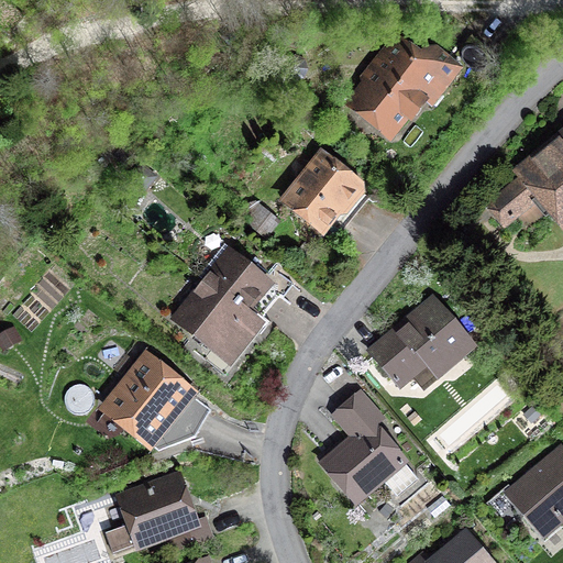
[(427,105),(431,108),(464,68),(451,58),(438,47),(421,48),(405,42),(387,57),(377,55),(360,77),(362,88),(346,109),(389,144),(408,122),(412,124),(427,105)]
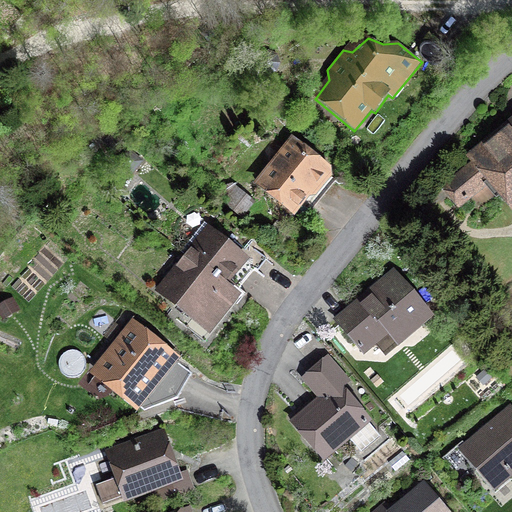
[(278,56),(270,51),(260,53),(255,61),(256,70),(265,76),(274,74),(280,66),(278,56)]
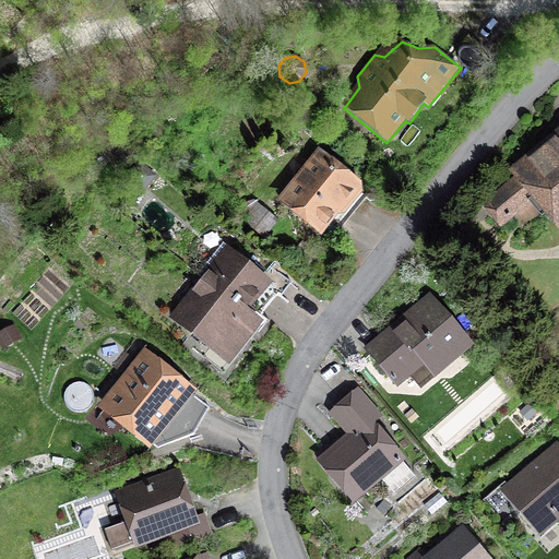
[(558,127),(506,170),(508,173),(476,198),(500,228),(532,202),(558,235),(558,127)]
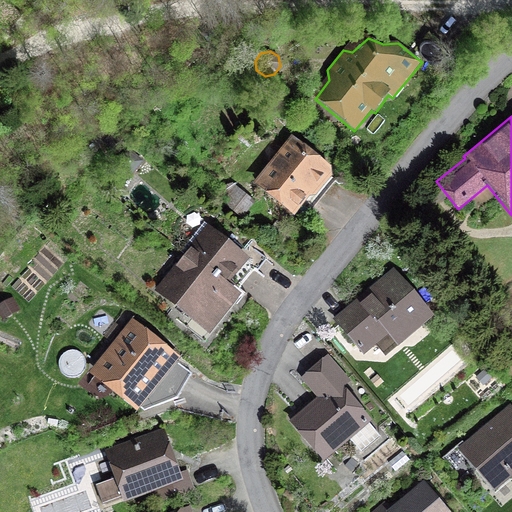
[(292,135),(252,184),(293,217),(311,195),(315,199),(337,171),(292,135)]
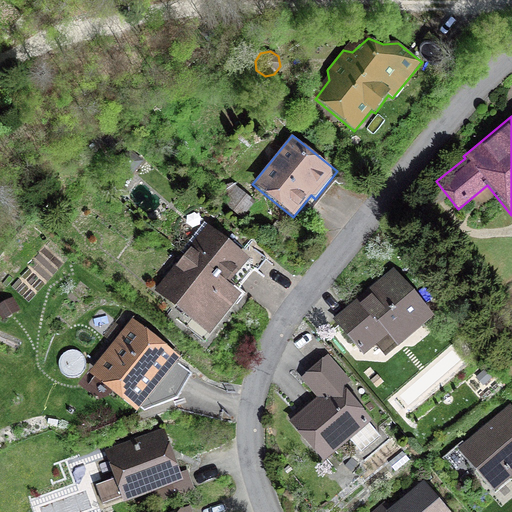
[(139,162),(127,152),(118,164),(126,171),(133,170),(139,162)]
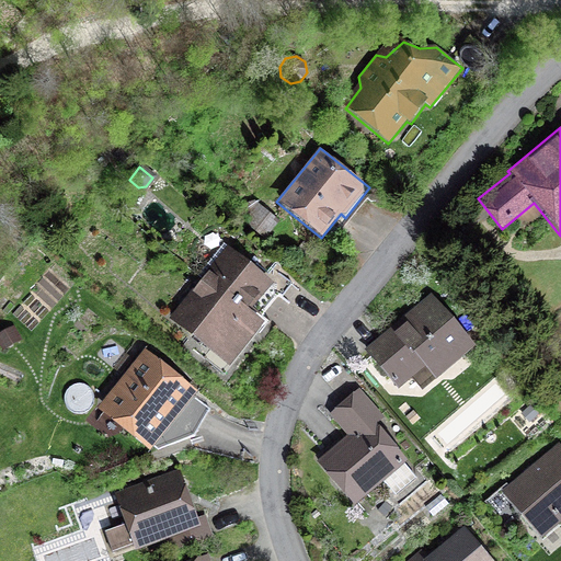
[(264,239),(279,219),(253,198),(244,204),(236,216),(264,239)]
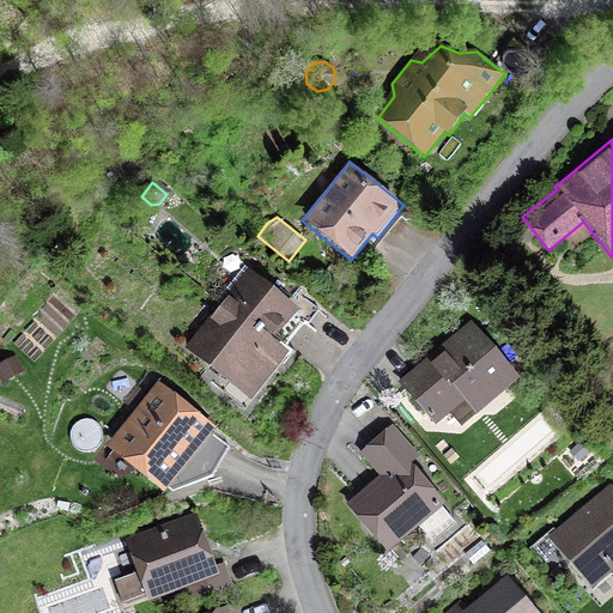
[(274,341),(299,310),(244,266),(226,290),(231,292),(186,350),(252,402),(290,354),(274,341)]
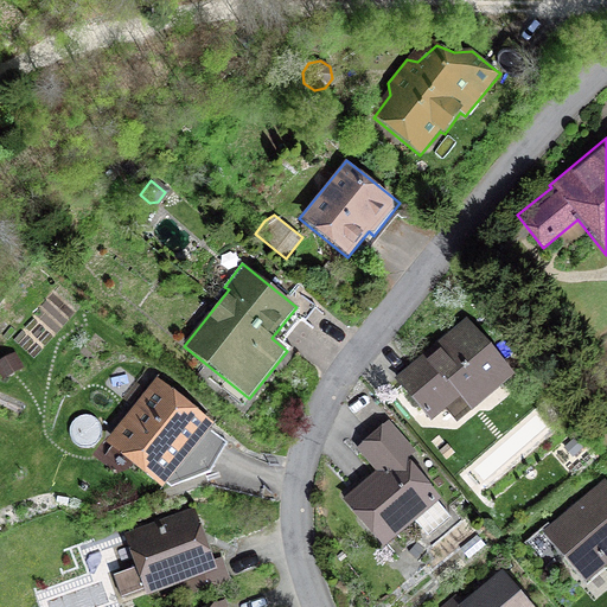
[(518,374),(470,315),(394,378),(432,423),(446,410),(457,423),(471,411),(472,413),(518,374)]
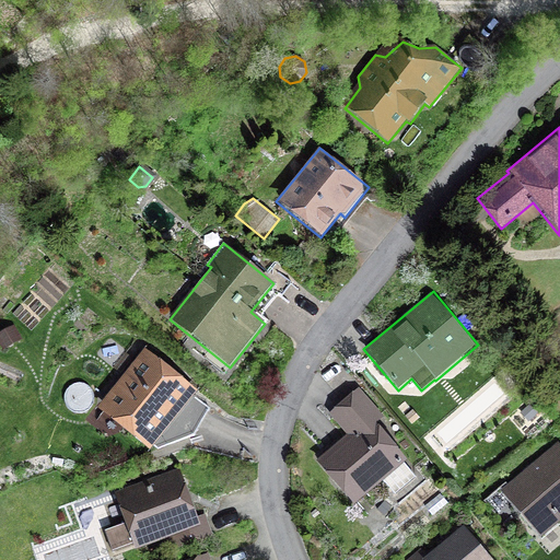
[(0,331),(0,343),(2,349),(22,340),(14,325),(0,331)]
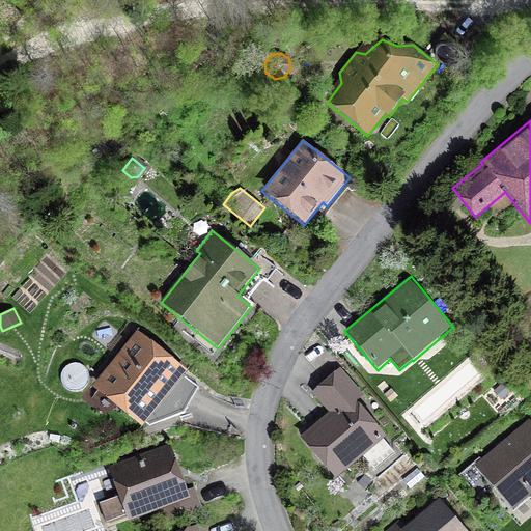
[(113,337),(112,329),(98,331),(99,340),(113,337)]
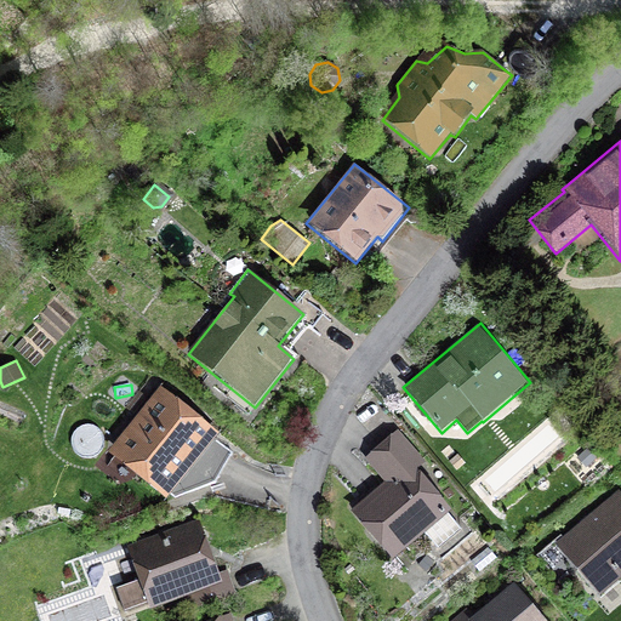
[(130,473),(165,500),(170,495),(174,497),(216,483),(234,453),(217,437),(220,433),(161,387),(107,451),(114,457),(112,462),(129,476),(130,473)]
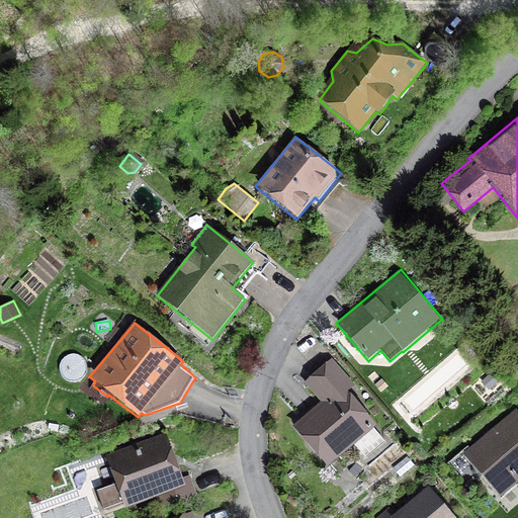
[(349,393),(356,386),(333,358),(304,383),(320,403),(291,427),(328,468),(354,446),(364,458),(385,441),(374,428),(377,426),(349,393)]
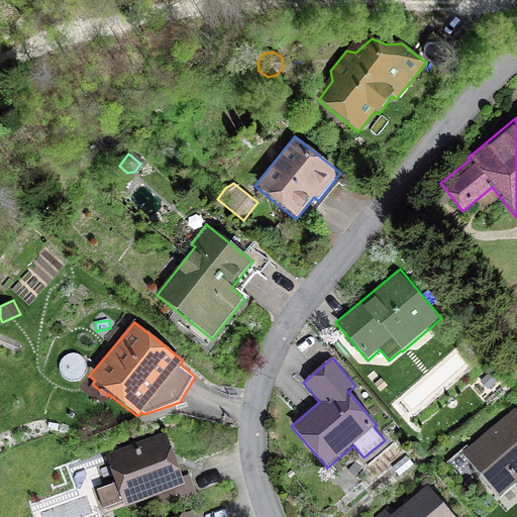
[(490,372),(480,381),(488,390),(498,381),(490,372)]
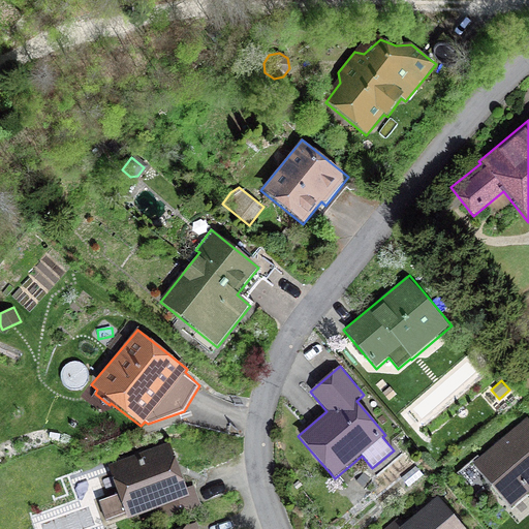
[(390,401),(396,395),(390,386),(382,393),(390,401)]
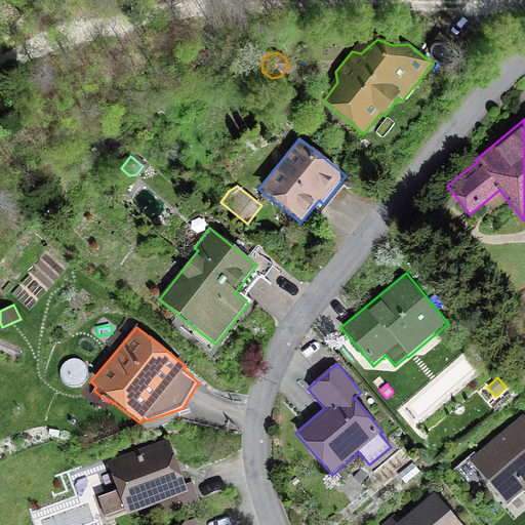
[(385,417),(379,411),(374,415),(379,421),(385,417)]
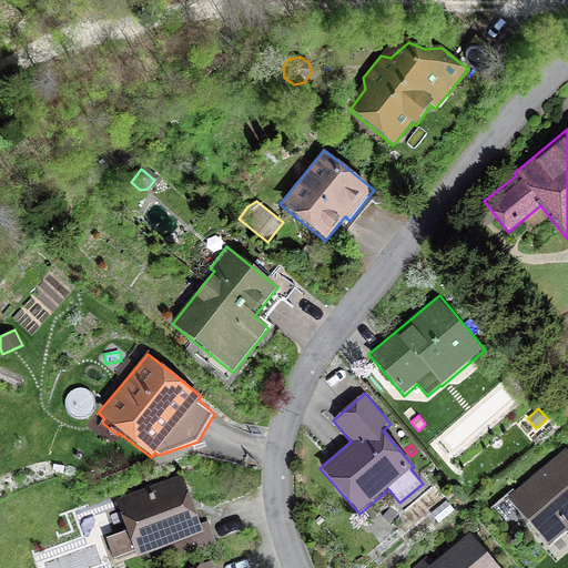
[(567,450),(566,448),(506,498),(549,548),(567,531),(567,450)]
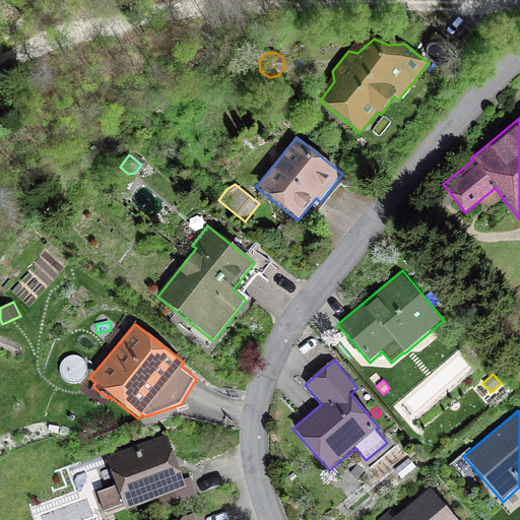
[(199,497),(192,476),(183,479),(168,435),(106,456),(116,486),(98,494),(104,513),(123,507),(125,512),(159,500),(163,509),(199,497)]
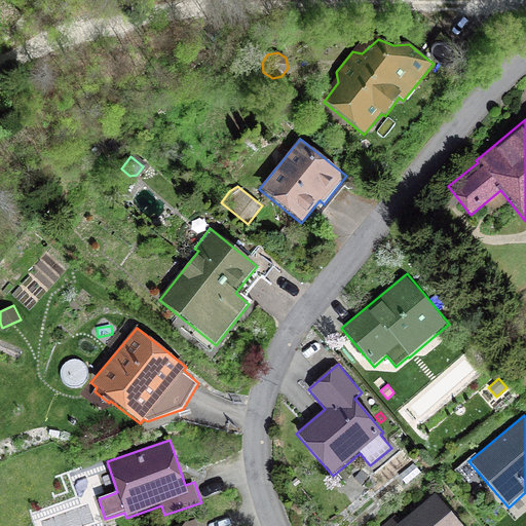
[(420,473),(413,463),(399,475),(406,485),(420,473)]
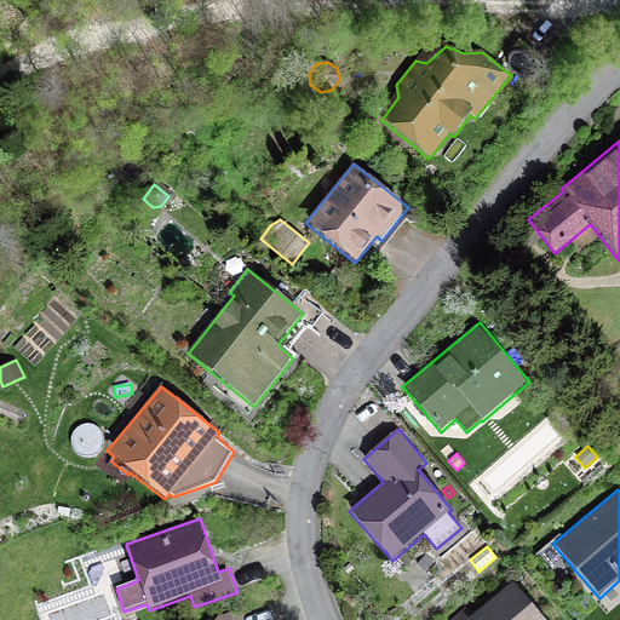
[(97,583),(93,568),(82,572),(86,586),(97,583)]
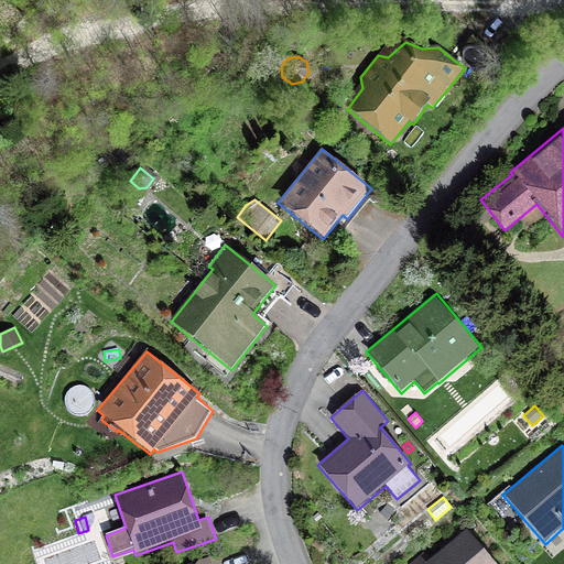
[(497,563),(468,529),(431,560),(423,551),(407,563),(497,563)]
